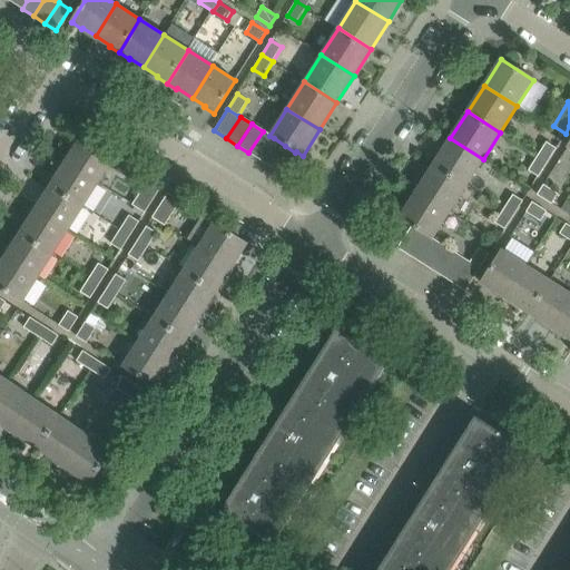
[(274,138),(269,136),(263,131),(248,153),(259,160),(274,138)]
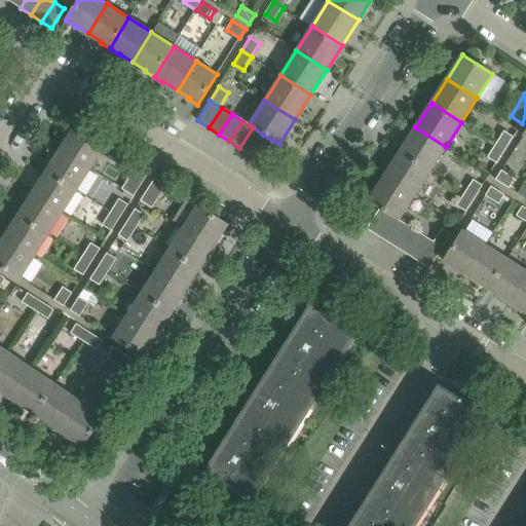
[(69,138),(62,150),(90,168),(105,147),(74,127),(68,137),(69,138)]
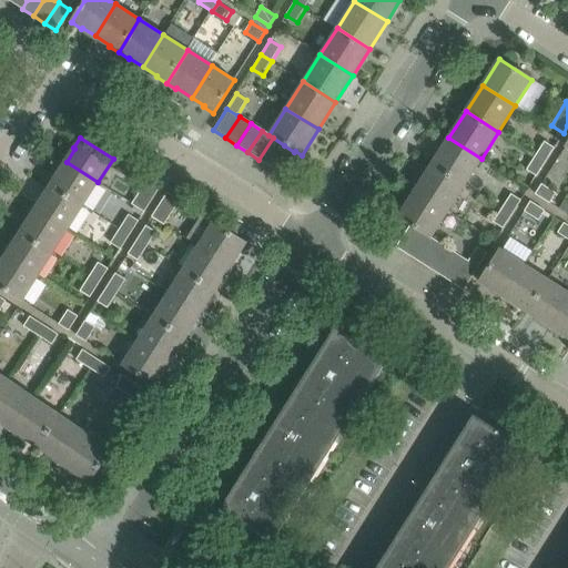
[(259,160),(271,166),(284,145),(273,138),(259,160)]
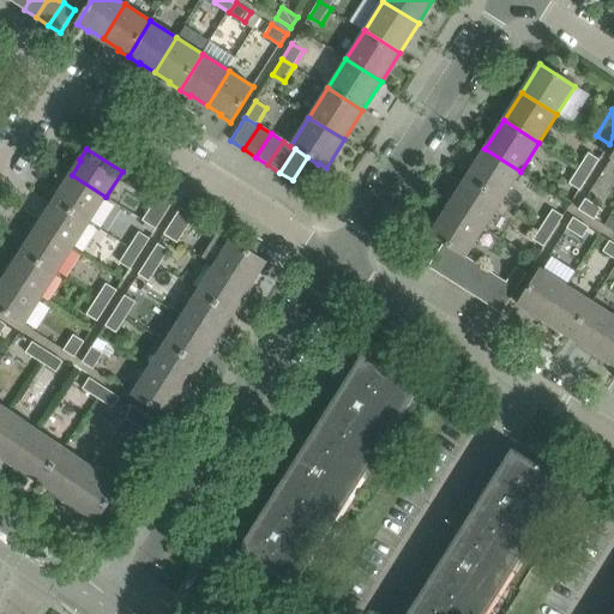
[(485,149),(467,178),(503,200),(521,172),(485,149)]
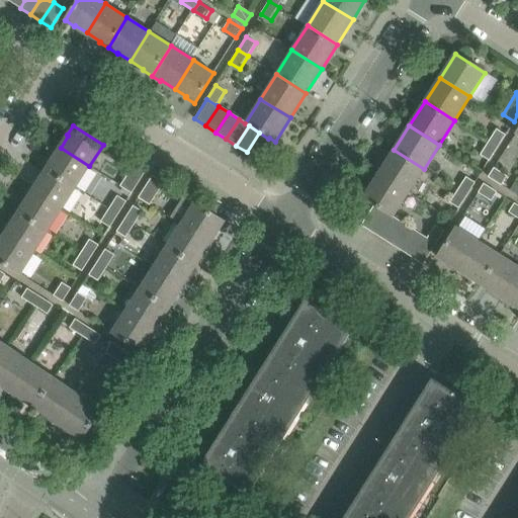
[(497,130),(489,142),(497,148),(505,135),(497,130)]
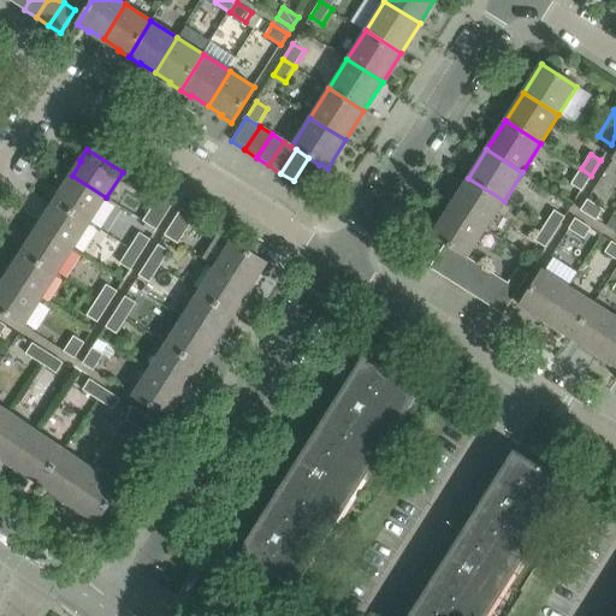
[(304,188),(319,165),(308,158),(294,181),(304,188)]
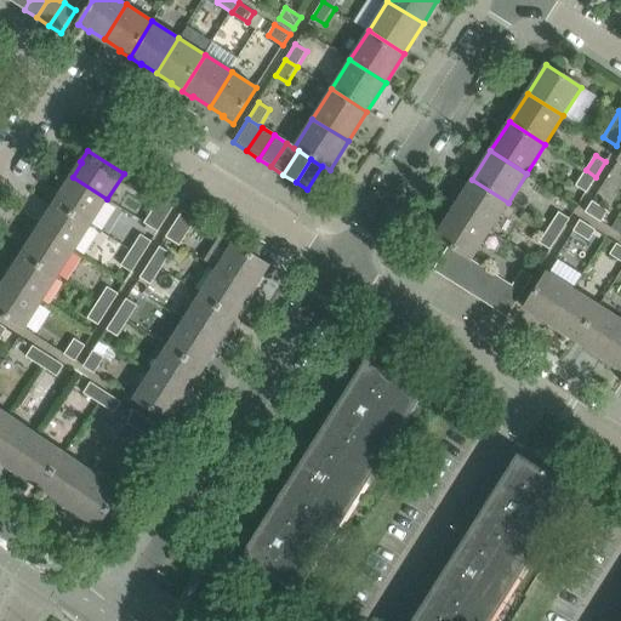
[(596,177),(586,170),(575,186),(586,193),(596,177)]
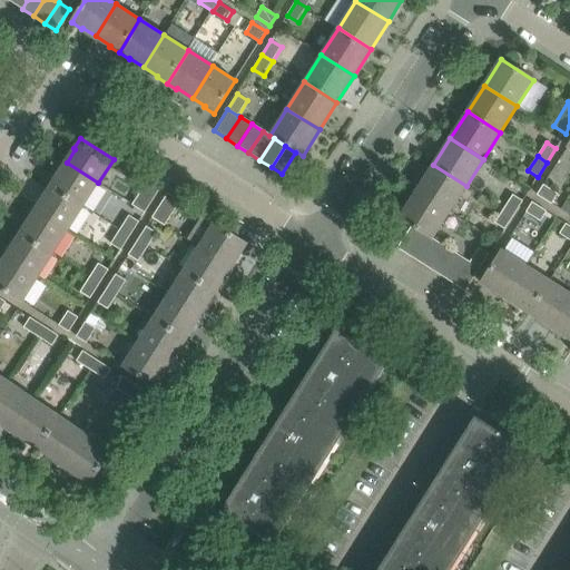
[(56,176),(50,186),(82,207),(98,183),(67,163),(57,177),(56,176)]
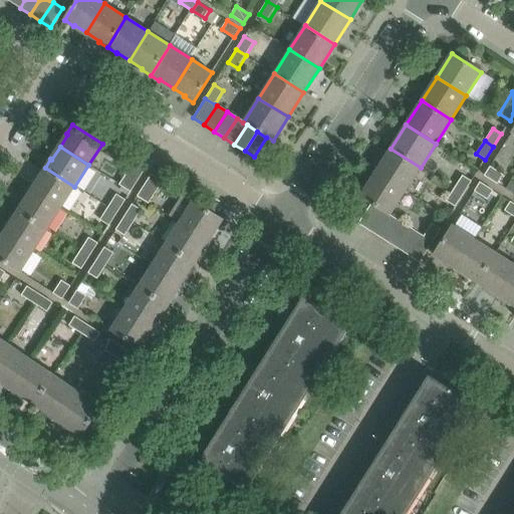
[(375,173),(406,191),(421,168),(391,149),(375,173)]
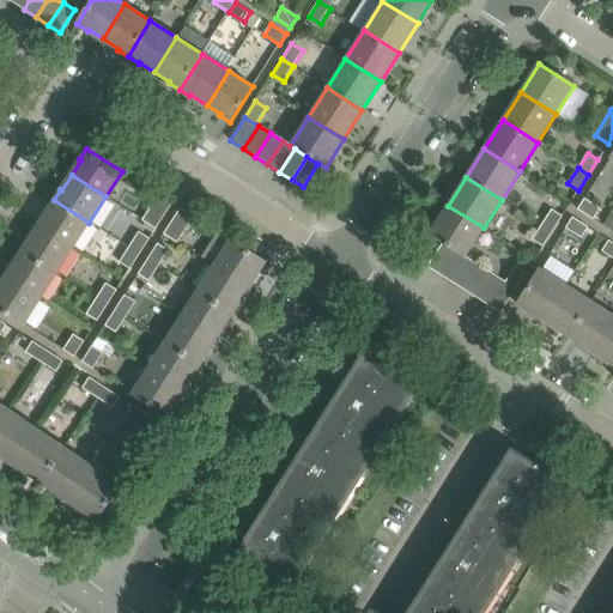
[(156,229),(173,202),(159,194),(143,220),(156,229)]
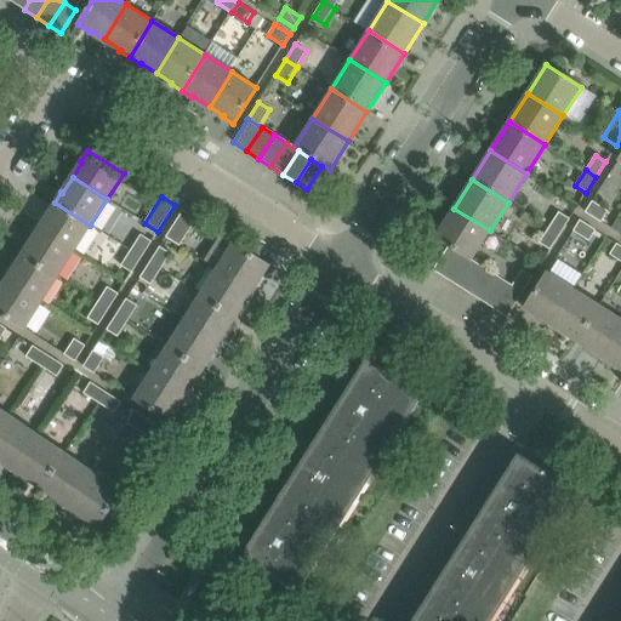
[(74,251),(90,226),(55,203),(47,214),(49,215),(39,229),(74,251)]
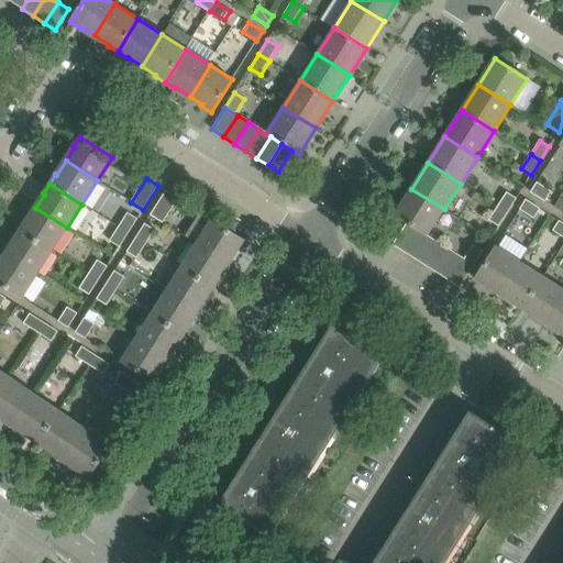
[(550,192),(536,184),(530,192),(544,202),(550,192)]
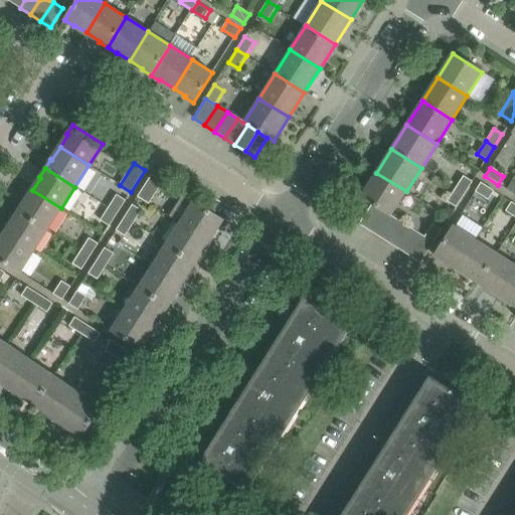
[(376,173),(361,196),(372,204),(381,209),(391,215),(406,191),(376,173)]
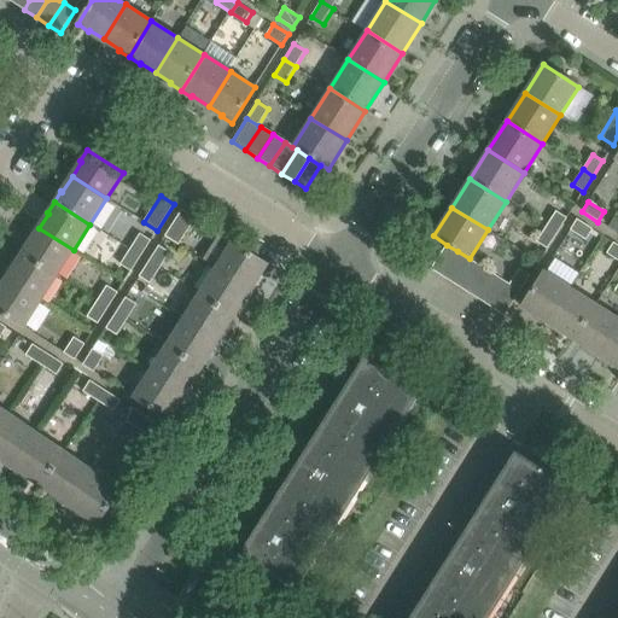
[(196,219),(182,210),(165,235),(179,244),(196,219)]
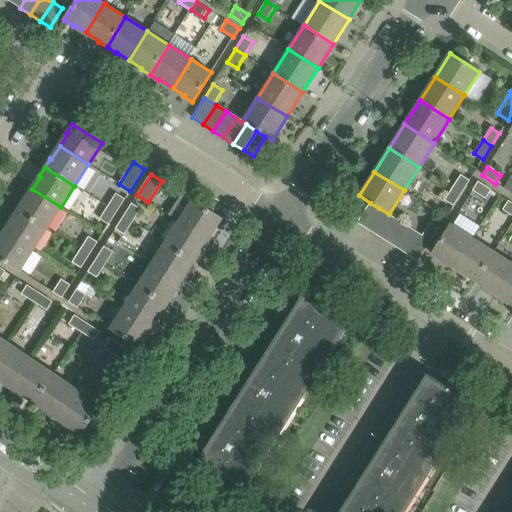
[(461,175),(452,188),(461,194),(469,181),(461,175)]
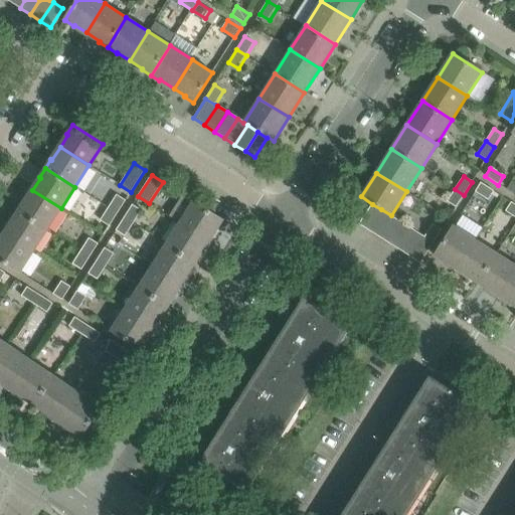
[(488,200),(493,191),(481,183),(475,192),(488,200)]
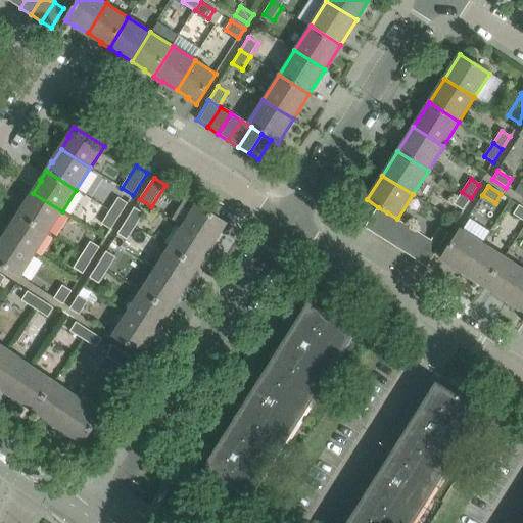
[(462,192),(454,204),(463,210),(471,198),(462,192)]
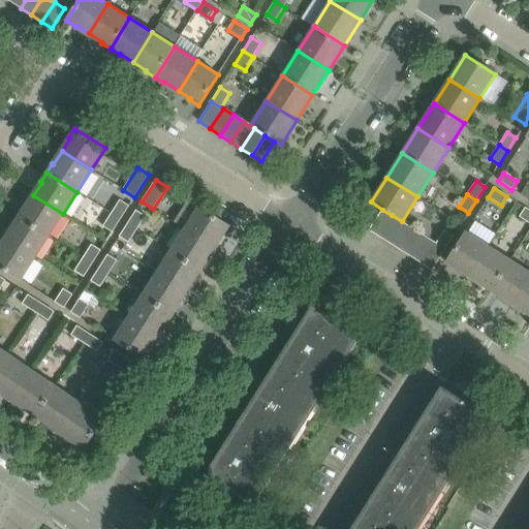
[(49,237),(63,214),(33,195),(25,209),(24,208),(19,217),(49,237)]
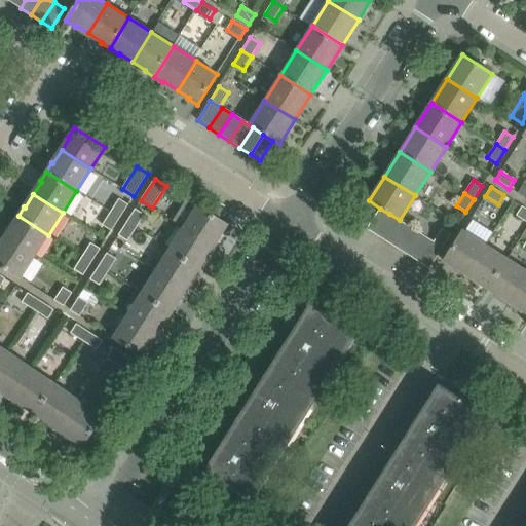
[(119,199),(111,213),(120,218),(128,205),(119,199)]
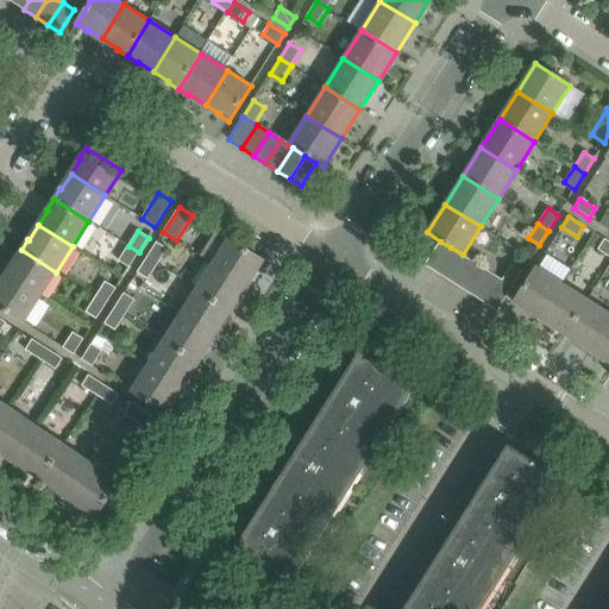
[(257,256),(228,238),(213,263),(246,284),(256,271),(257,271),(264,261),(257,256)]
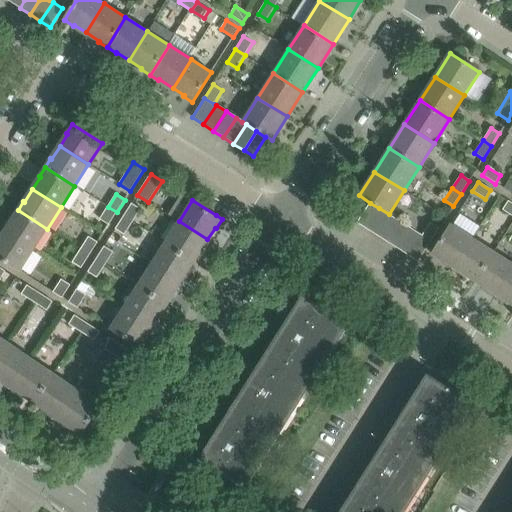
[(511,204),(508,202),(503,210),(511,216),(511,204)]
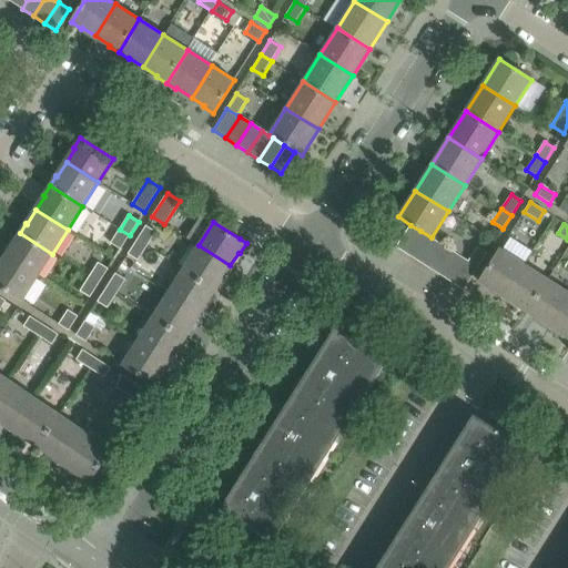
[(396,247),(406,254),(421,231),(411,225),(396,246),(396,247)]
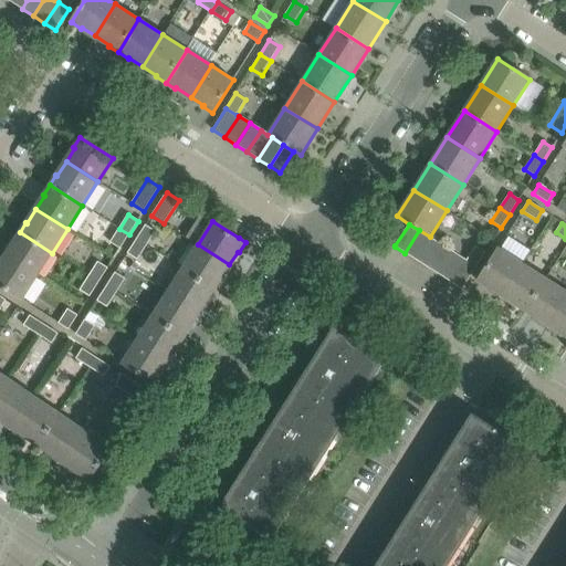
[(145,226),(136,239),(146,245),(155,231),(145,226)]
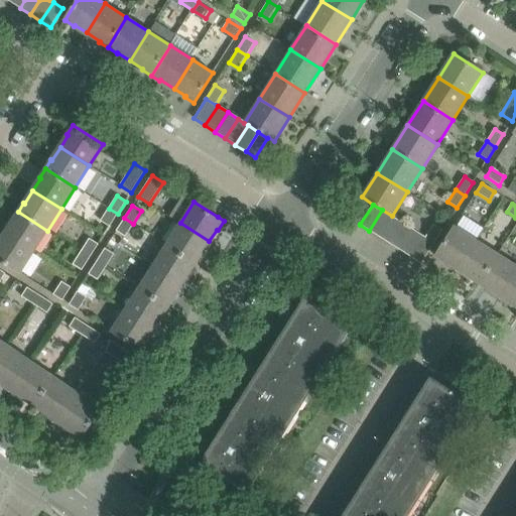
[(110,227),(118,214),(109,209),(101,221),(110,227)]
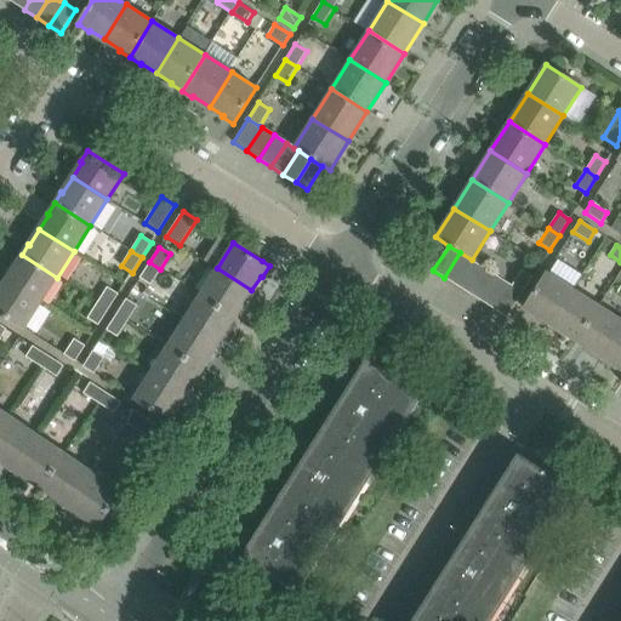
[(472,260),(460,252),(444,278),(457,285),(472,260)]
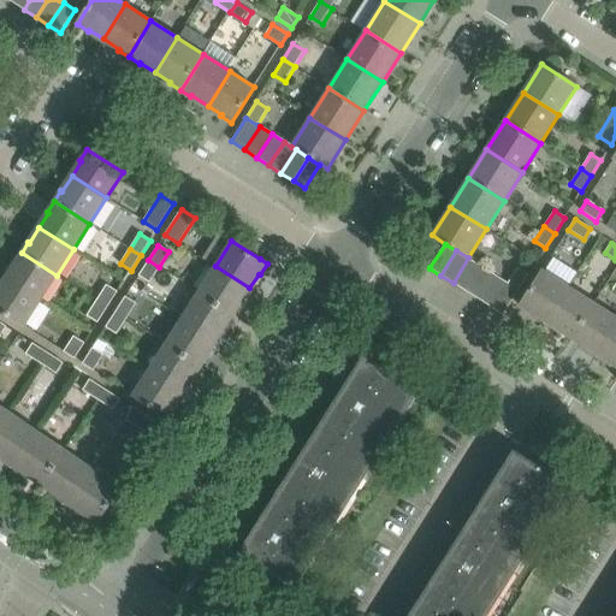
[(40,301),(57,276),(22,253),(15,262),(16,264),(6,279),(40,301)]
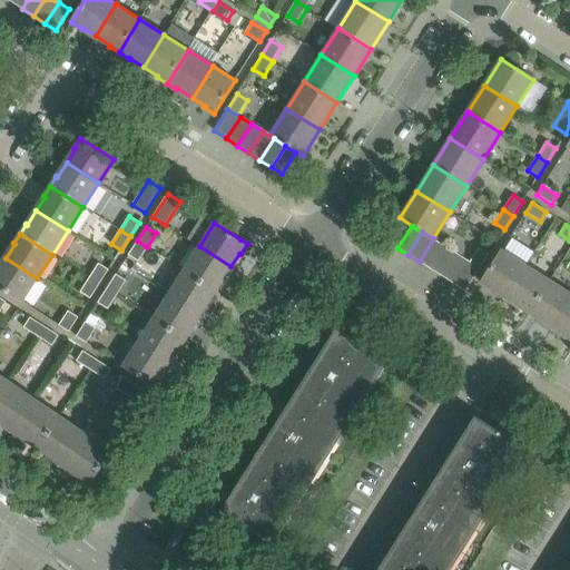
[(420,262),(431,269),(445,246),(433,238),(420,262)]
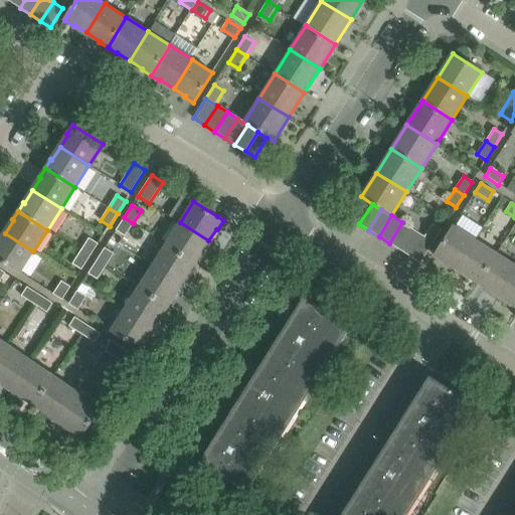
[(125,236),(133,223),(124,217),(116,230),(125,236)]
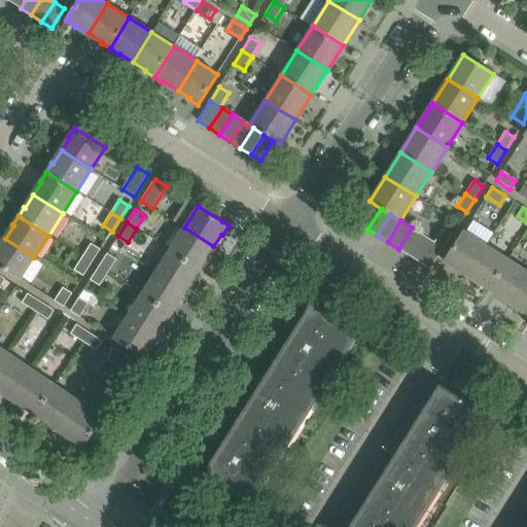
[(170,250),(200,270),(206,260),(205,260),(213,246),(184,227),(170,250)]
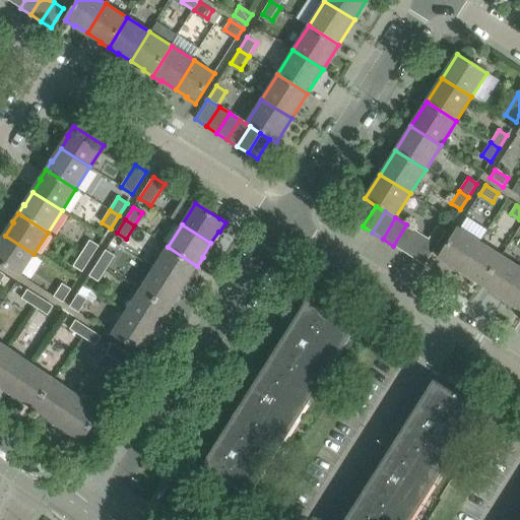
[(404,253),(416,232),(406,224),(393,246),(404,253)]
